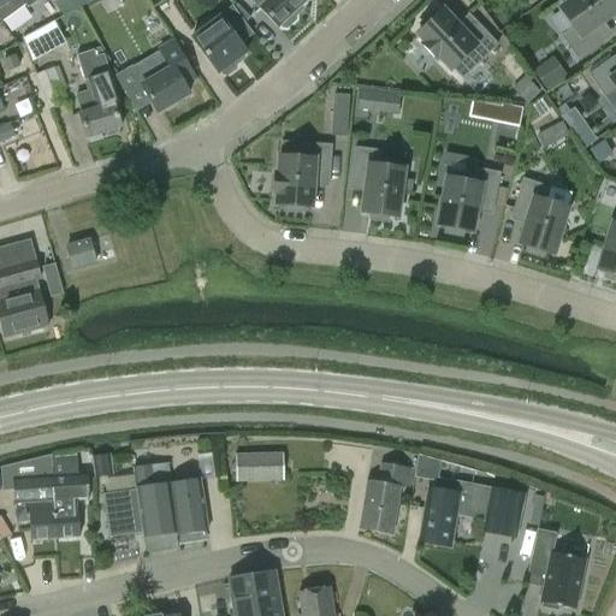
[(0,0),(0,22),(23,5),(27,9),(39,0),(37,0),(0,0)]
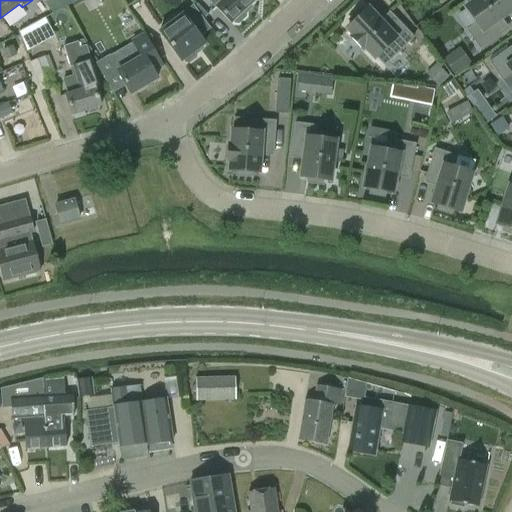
[(48,0),(45,3),(53,14),(68,5),(64,0),(48,0)]
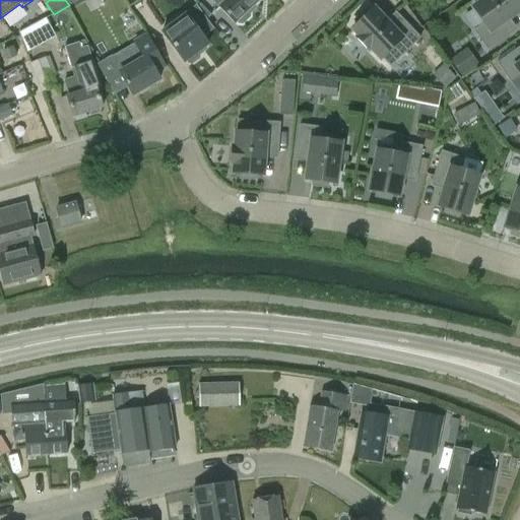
[(246,12),(257,2),(255,0),(210,0),(234,23),(236,21),(238,23),(241,24),(248,17),(248,14),(246,12)]
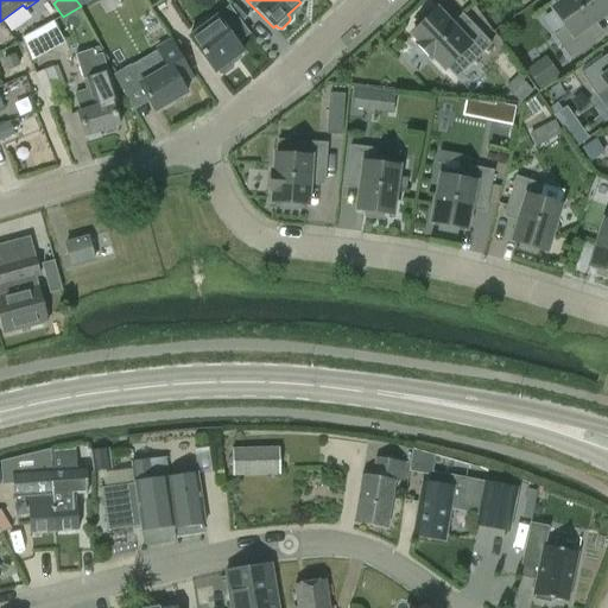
[(607,0),(565,0),(552,10),(565,27),(553,36),(570,58),(595,40),(587,27),(607,12),(607,5),(607,2),(607,0)]
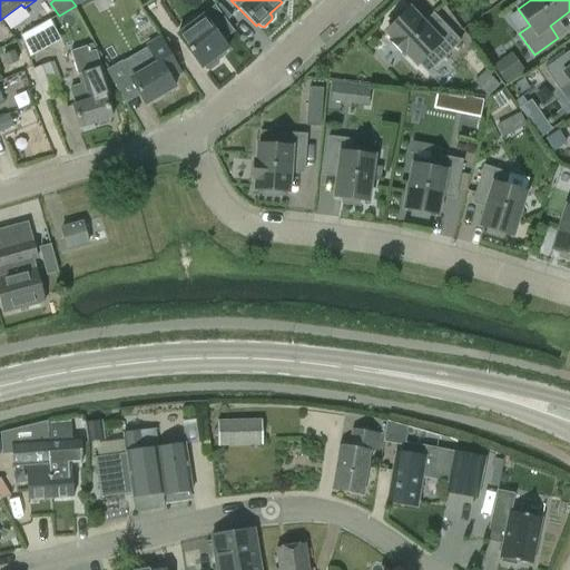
[(216,65),(216,61),(215,59),(227,50),(219,40),(233,31),(215,7),(176,35),(200,69),(203,67),(205,69),(208,70),(216,65)]
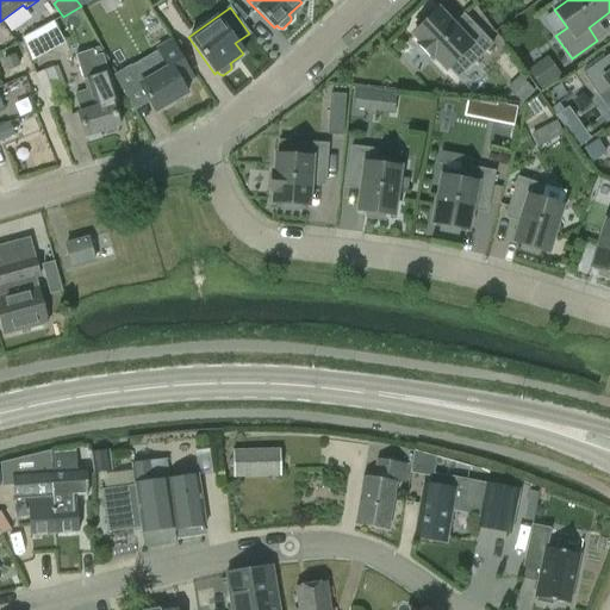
[(419,29),(414,35),(421,43),(418,45),(431,58),(434,56),(446,69),(447,68),(458,79),(492,45),(471,23),(459,33),(437,11),(431,17),(428,12),(415,24),(419,29)]
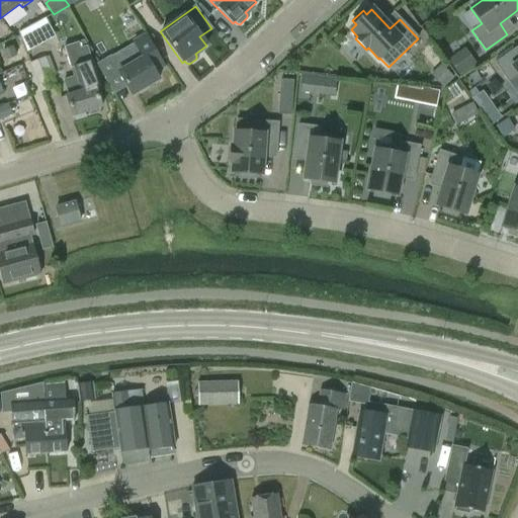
[(34,25),(19,34),(27,56),(45,47),(34,25)]
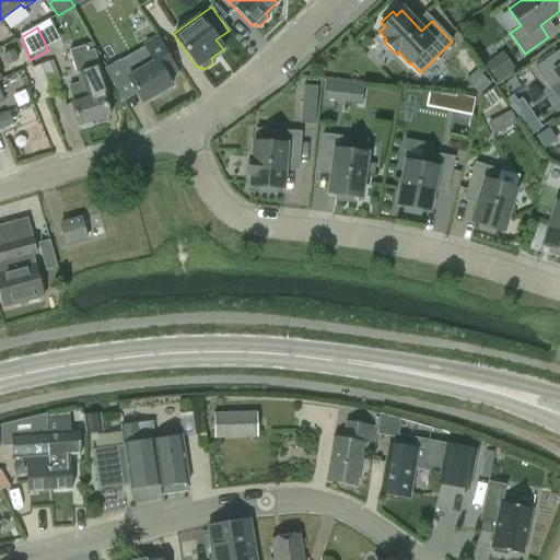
[(146,45),(155,61),(129,77),(127,78),(142,103),(171,86),(165,79),(176,72),(156,39),(146,45)]
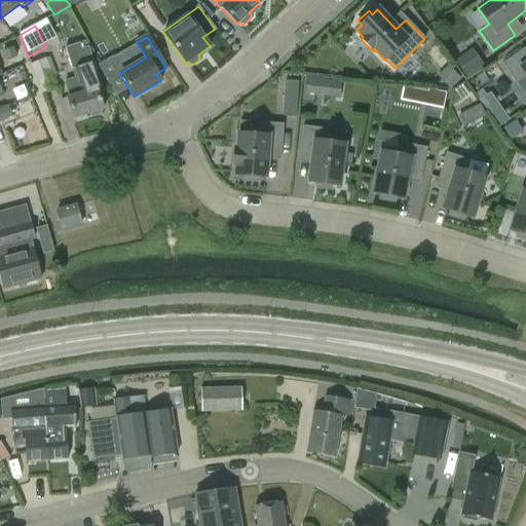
[(96,88),(100,87),(102,86),(92,58),(85,60),(80,42),(66,47),(72,69),(76,68),(82,92),(66,97),(73,118),(102,110),(96,88)]
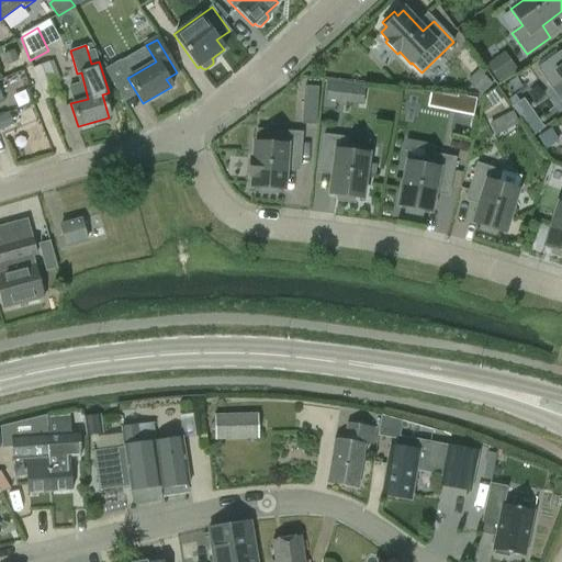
[(1,55),(6,66),(18,60),(13,49),(1,55)]
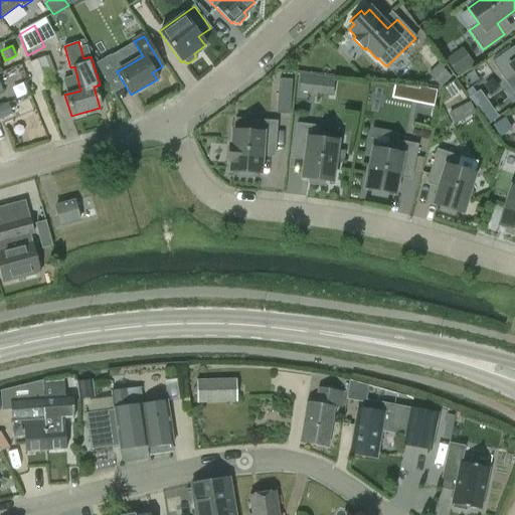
[(514,75),(514,49),(514,47),(492,63),(506,82),(514,75)]
